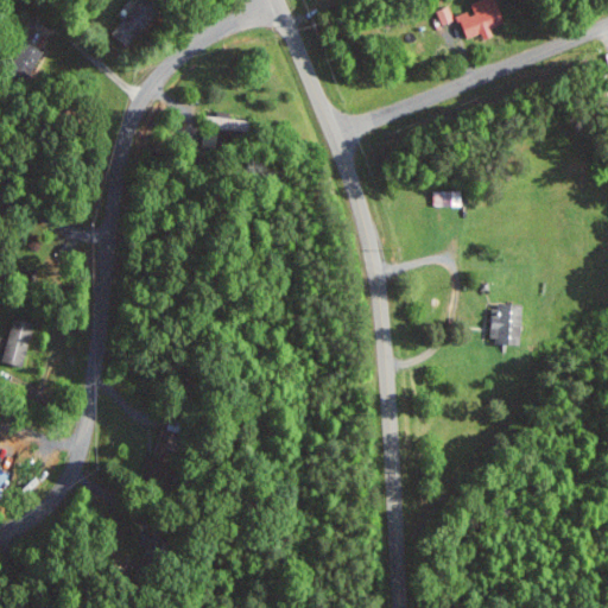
[(141,0),(109,29),(125,46),(164,13),(152,0),(141,0)]
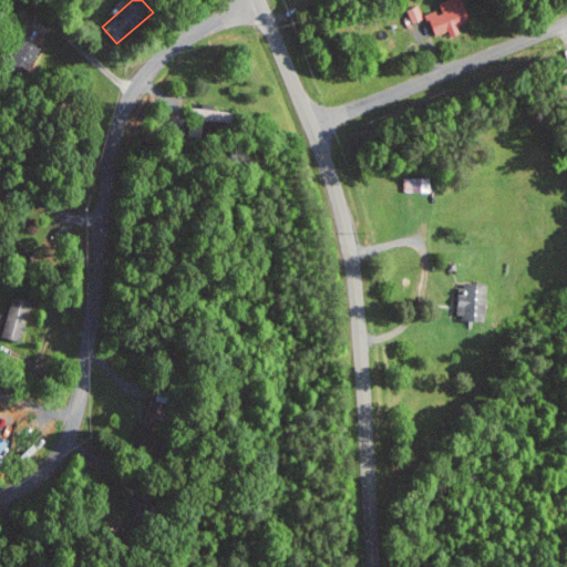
[(445,0),(440,2),(443,10),(429,16),(436,35),(454,29),(473,21),(464,0),(445,0)]
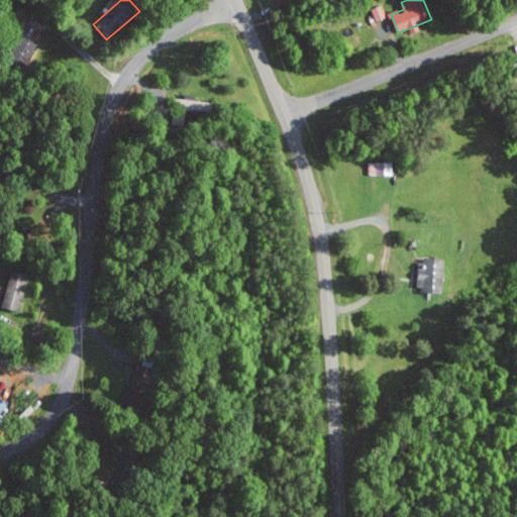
[(387,16),(382,5),(373,9),(378,20),(387,16)]
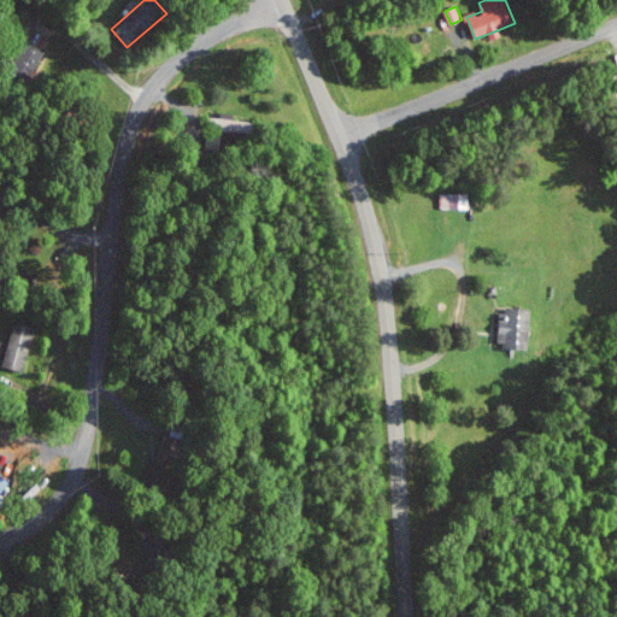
[(16,72),(34,77),(43,48),(25,42),(16,72)]
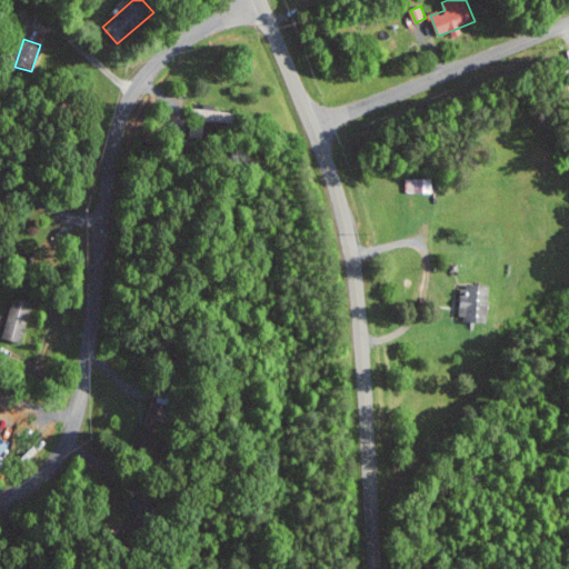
[(435,192),(433,178),(407,179),(407,193),(435,192)]
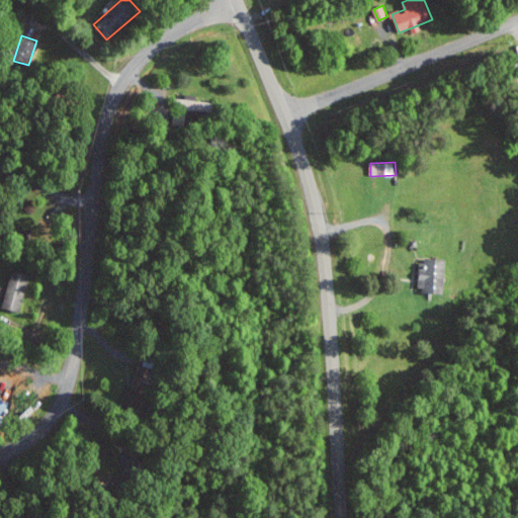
[(437,291),(438,281),(446,282),(447,270),(445,270),(445,261),(422,259),(419,290),(437,291)]
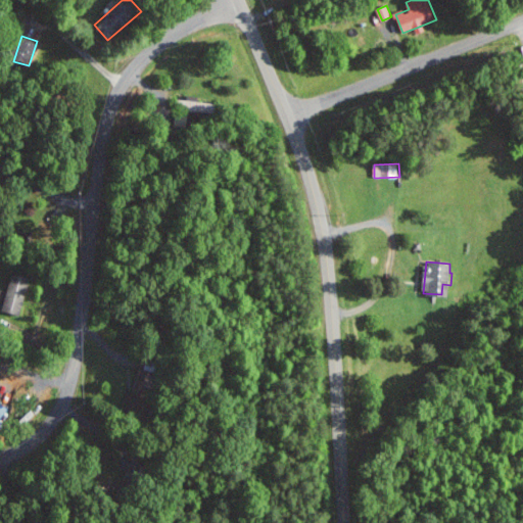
[(31,279),(11,274),(2,311),(21,316),(31,279)]
